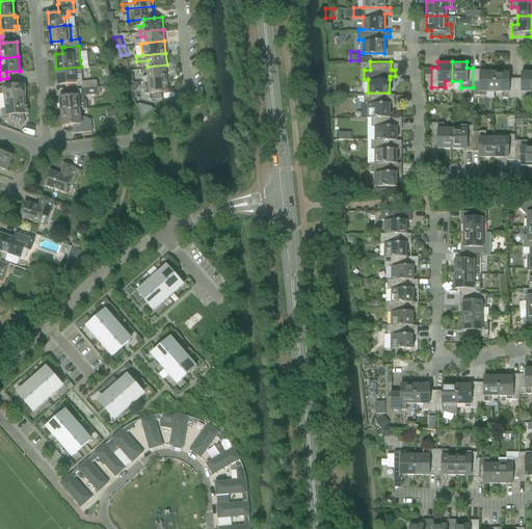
[(166,77),(165,65),(167,65),(167,64),(148,67),(147,68),(147,74),(142,75),(142,80),(166,77)]
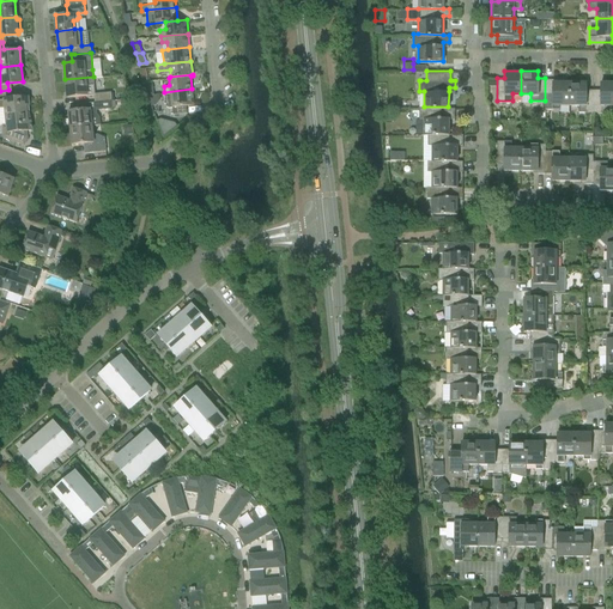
[(93,77),(65,79),(67,96),(79,95),(93,93),(93,92),(95,92),(93,77)]
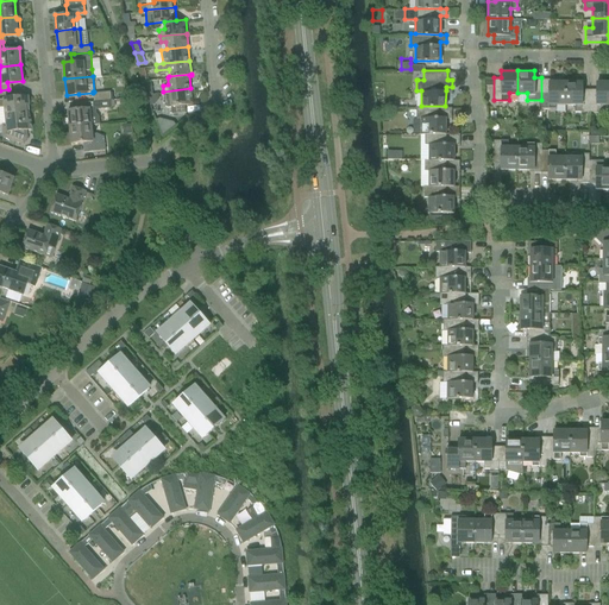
[(565,104),(565,81),(550,81),(550,77),(541,77),(541,100),(541,101),(541,106),(550,106),(550,104),(565,104)]
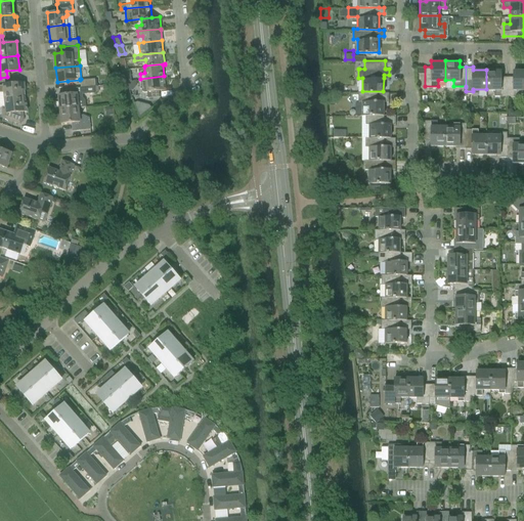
[(130,68),(122,69),(123,79),(131,78),(130,68)]
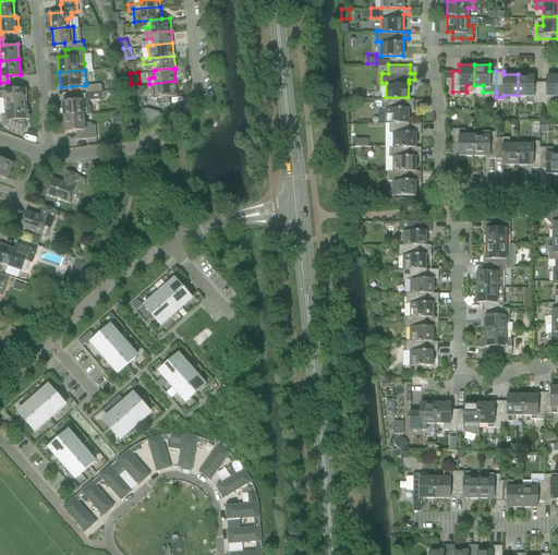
[(557,94),(557,73),(546,74),(546,80),(540,80),(540,101),(553,101),(553,94),(557,94)]
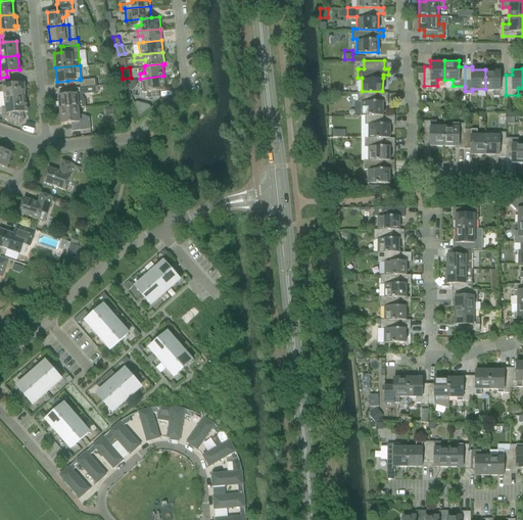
[(506,95),(506,75),(500,75),(500,69),(485,69),(485,89),(493,89),(493,94),(506,95)]
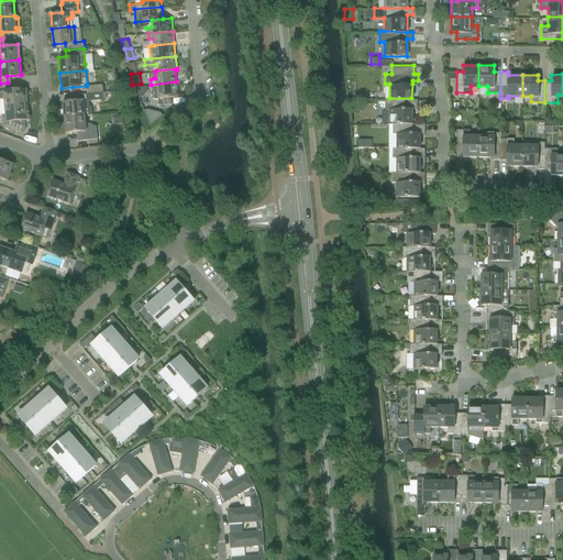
[(151,85),(152,90),(153,96),(154,97),(157,97),(158,103),(172,102),(170,96),(177,95),(176,81),(151,85)]
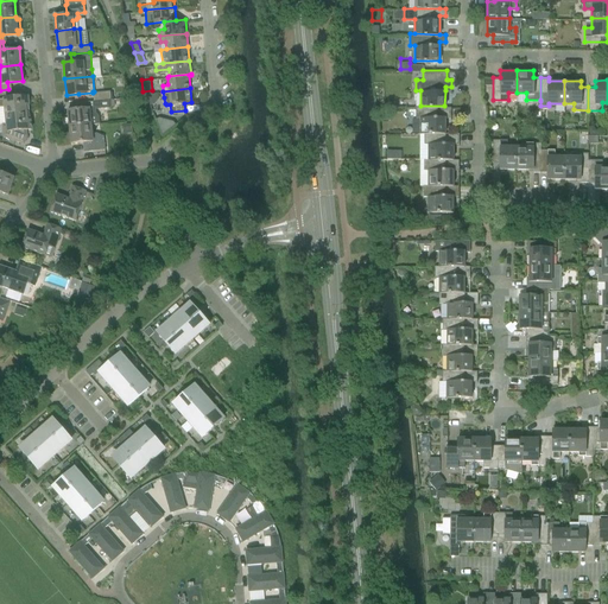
[(94,100),(97,100),(111,97),(111,89),(93,91),(94,100)]
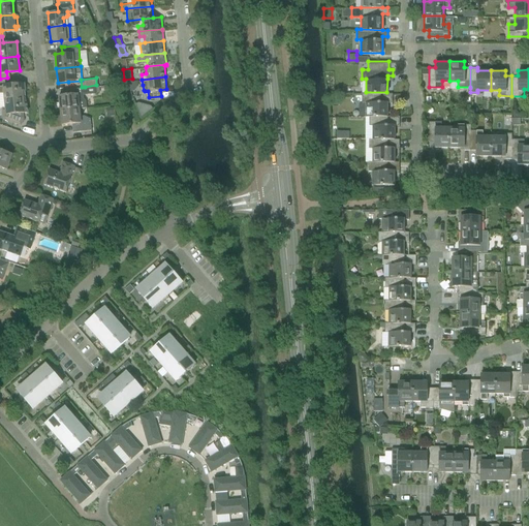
[(26,96),(24,82),(0,84),(0,91),(4,91),(4,98),(26,96)]
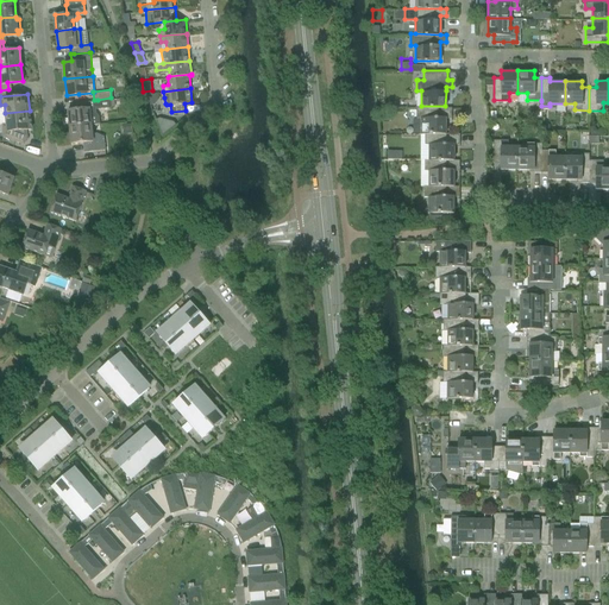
[(99,121),(98,115),(96,113),(96,107),(112,106),(111,98),(98,100),(94,100),(85,100),(85,107),(68,108),(69,125),(90,124),(100,123),(100,121),(99,121)]
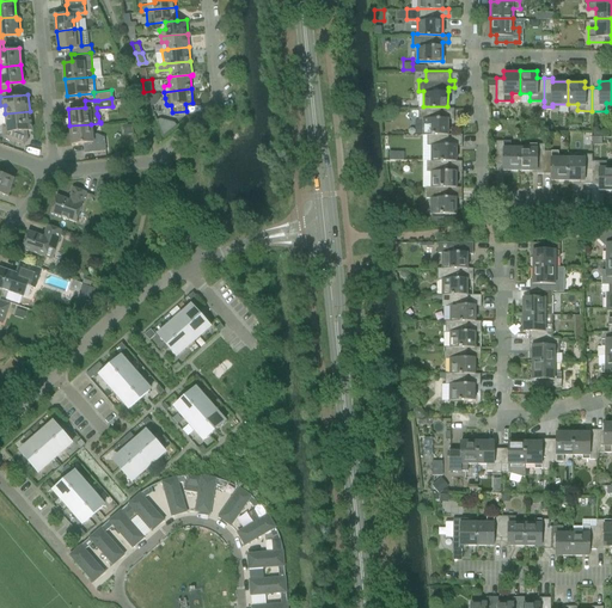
[(453,114),(453,106),(447,106),(423,106),(418,106),(418,117),(423,117),(423,133),(427,133),(447,133),(447,114),(453,114)]
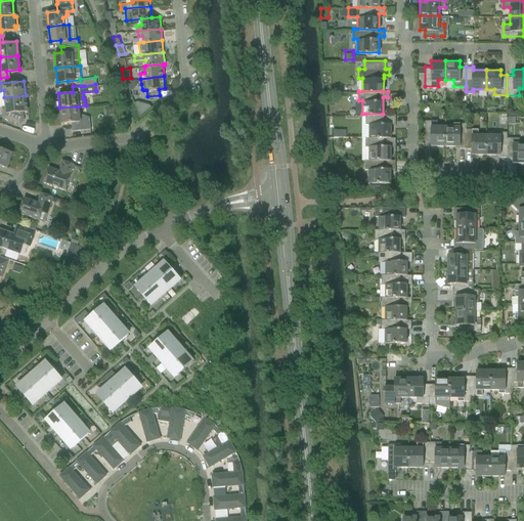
[(20,122),(24,115),(23,111),(27,110),(26,95),(4,97),(5,104),(1,105),(2,116),(20,122)]
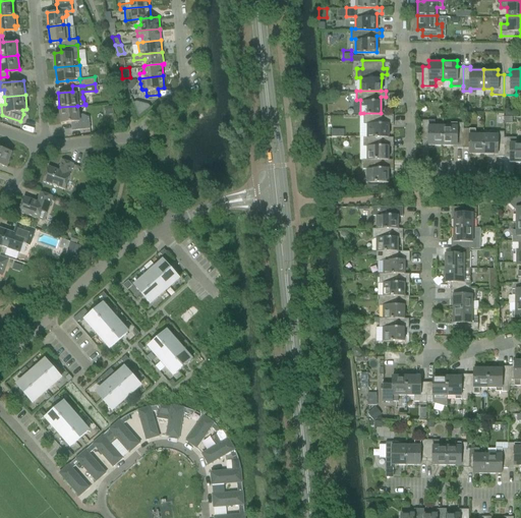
[(138,114),(151,105),(149,103),(136,100),(133,101),(138,114)]
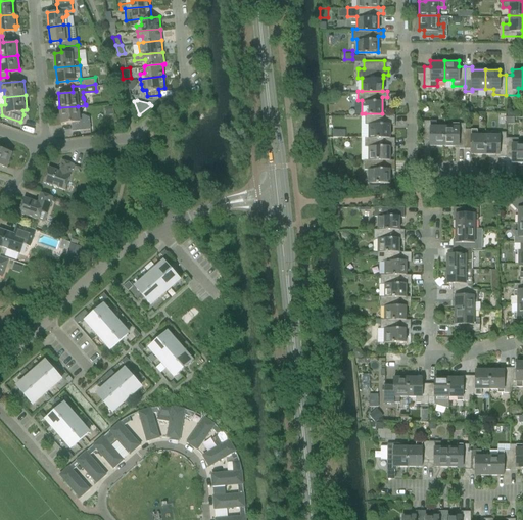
[(105,113),(114,112),(112,104),(104,105),(105,113)]
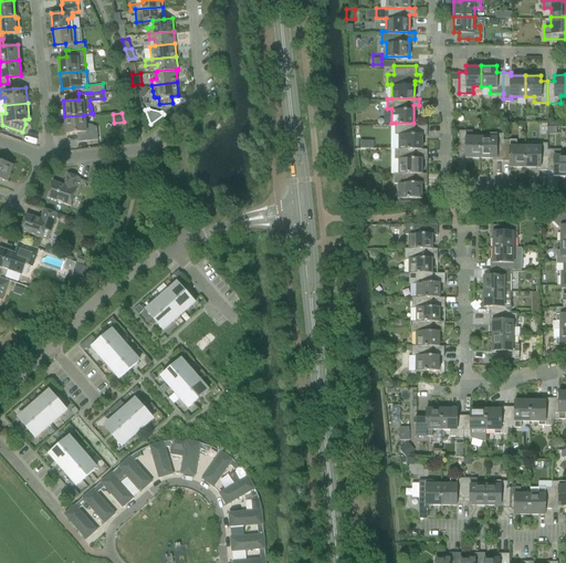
[(84,115),(64,116),(66,132),(77,131),(82,131),(83,139),(97,137),(97,129),(96,126),(90,122),(85,123),(84,115)]
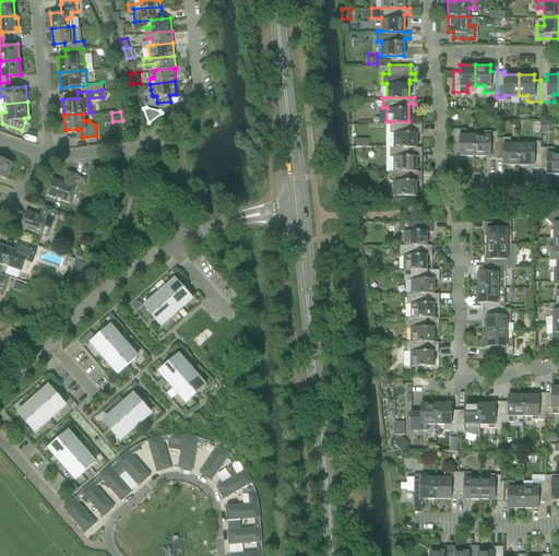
[(421,121),(408,121),(390,121),(390,131),(394,131),(393,145),(416,145),(416,128),(421,128),(421,121)]
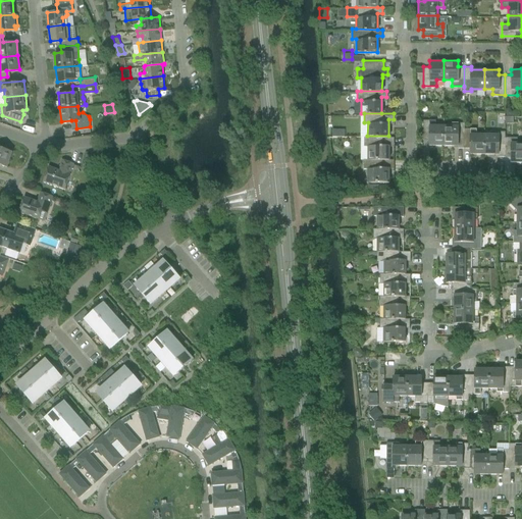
[(442,144),(442,125),(435,125),(435,118),(423,118),(422,138),(429,138),(429,144),(442,144)]
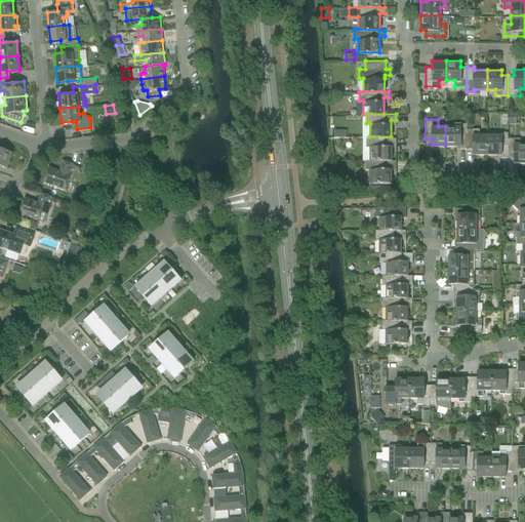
[(445,126),(445,145),(459,145),(459,148),(467,148),(467,128),(467,122),(459,122),(454,122),(454,126),(445,126)]
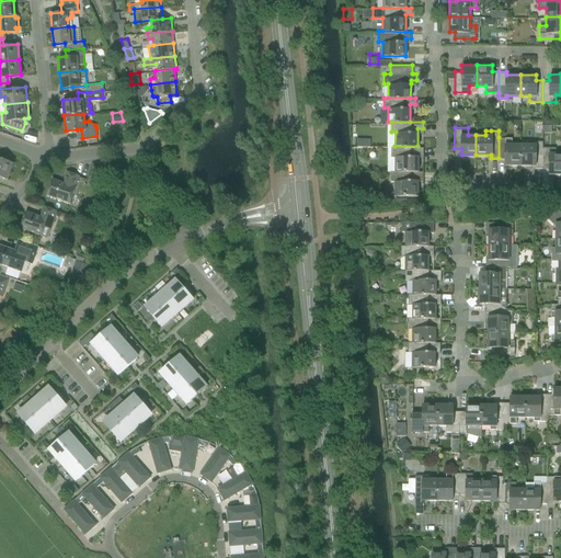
[(521,163),(521,144),(512,144),(512,137),(499,137),(499,158),(504,158),(504,163),(521,163)]
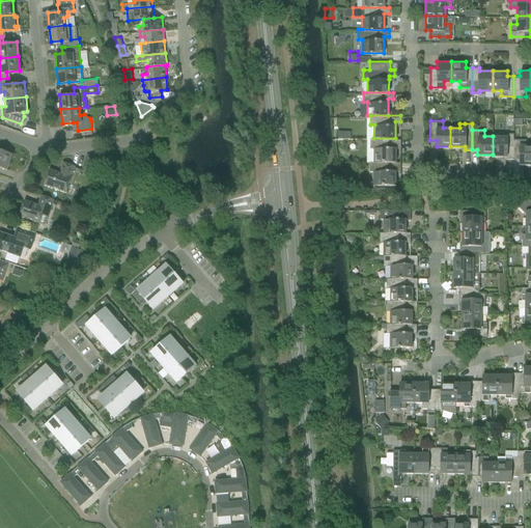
[(513,158),(513,138),(513,133),(506,133),(506,136),(493,136),(493,155),(506,156),(506,158),(513,158)]
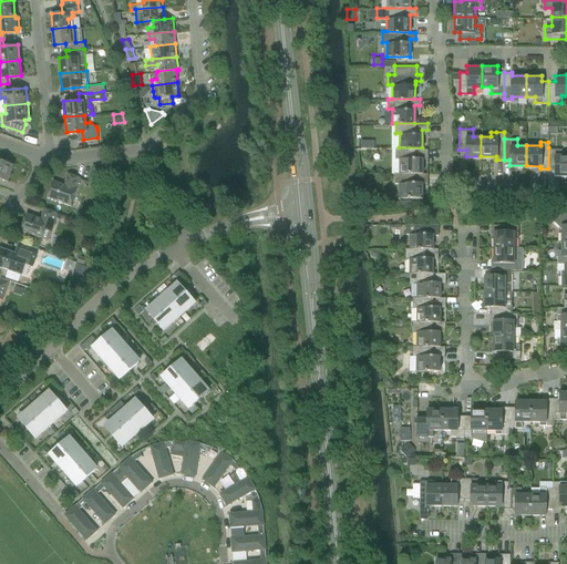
[(428,154),(428,147),(422,147),(399,147),(395,147),(394,157),(399,157),(399,172),(422,172),(422,154),(428,154)]
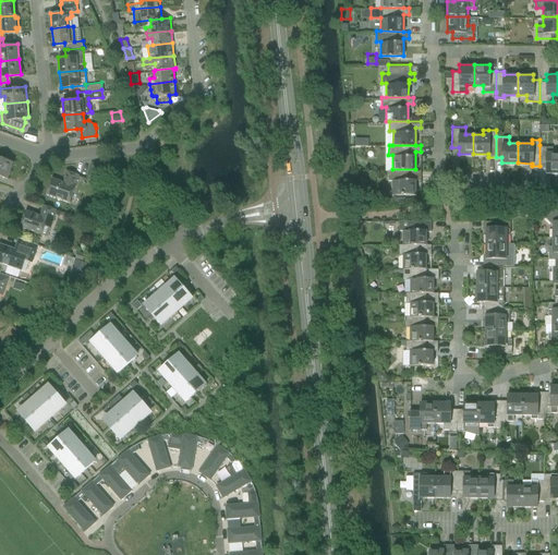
[(557,171),(557,152),(553,152),(553,145),(540,145),(540,166),(546,166),(546,172),(557,171)]
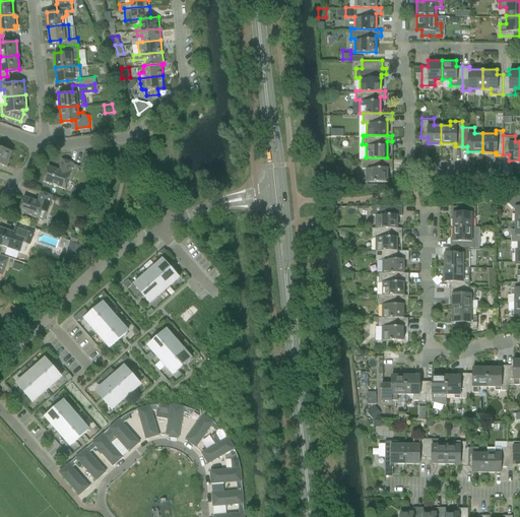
[(0,163),(6,165),(11,150),(0,145),(0,163)]
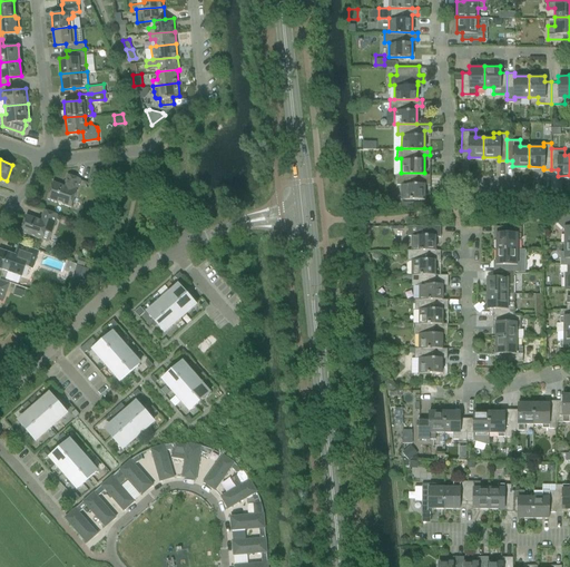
[(94,166),(91,173),(108,178),(110,172),(94,166)]
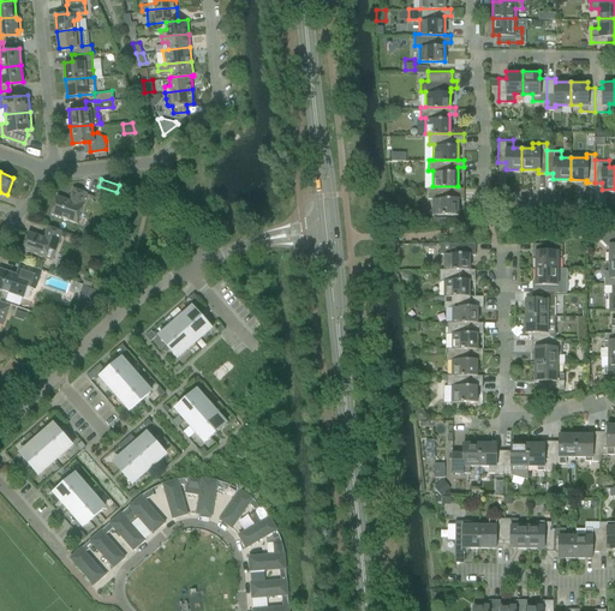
[(82,203),(87,191),(72,186),(69,198),(58,195),(51,213),(76,221),(83,203),(82,203)]
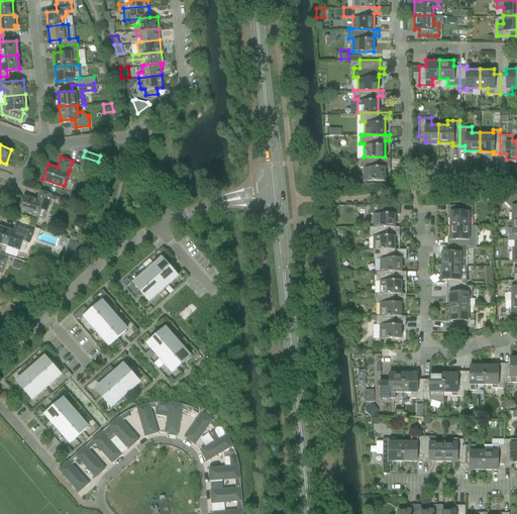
[(385,157),(364,157),(359,157),(359,166),(364,167),(364,179),(385,180),(385,163),(390,163),(390,157),(385,157)]
